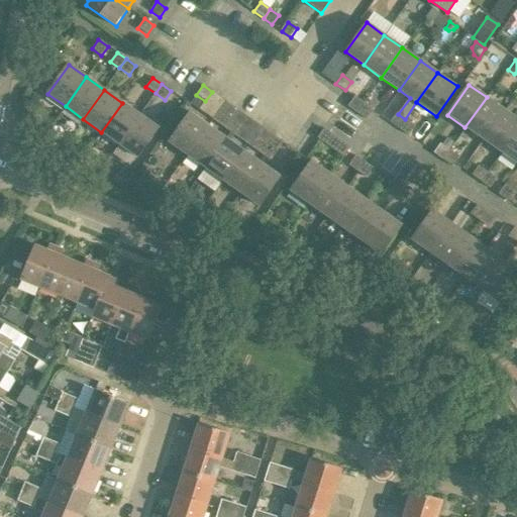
[(346,106),(355,112),(363,103),(353,96),(346,106)]
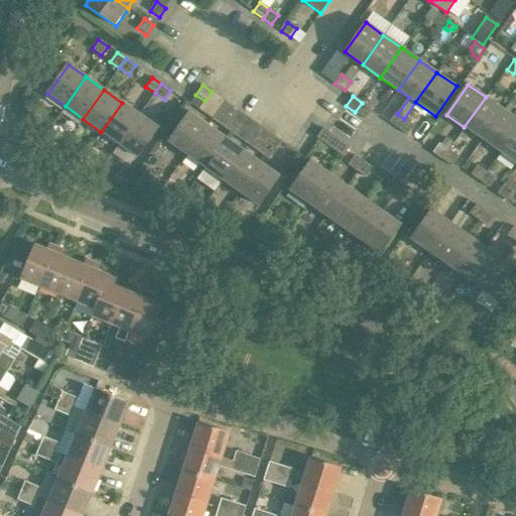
[(486,97),(464,127),(482,140),(503,110),(486,97)]
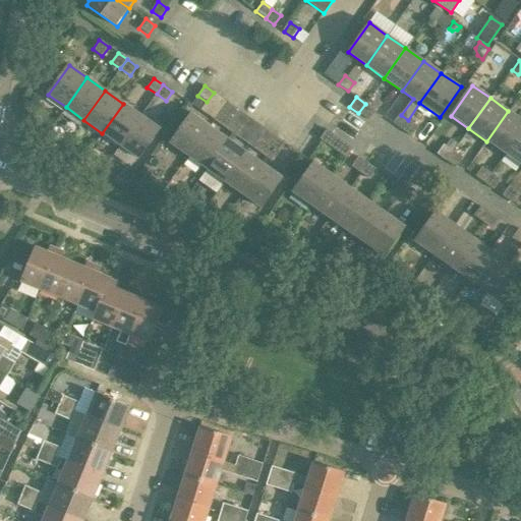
[(123,104),(102,133),(120,146),(140,116),(123,104)]
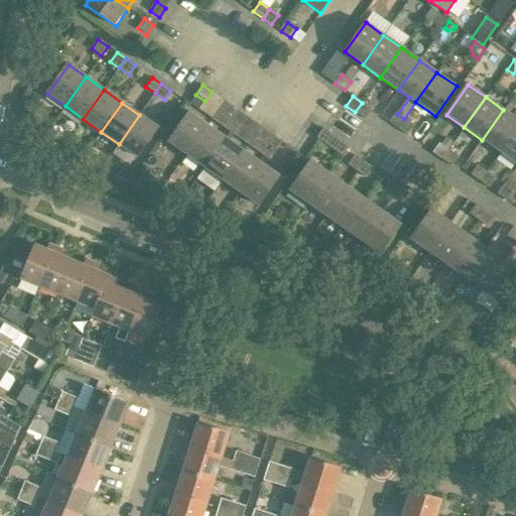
[(371,110),(362,103),(355,112),(365,119),(371,110)]
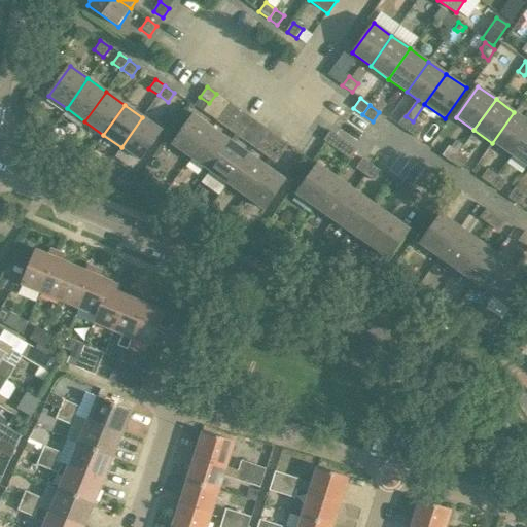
[(243,112),(237,123),(246,129),(252,119),(243,112)]
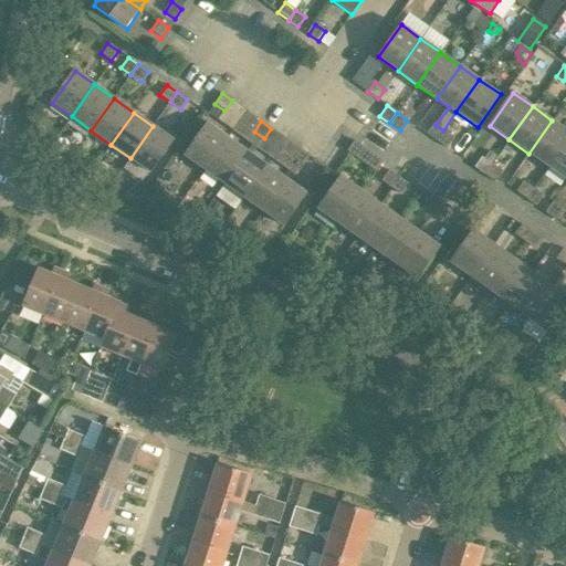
[(565,129),(552,121),(528,154),(548,167),(565,142),(565,129)]
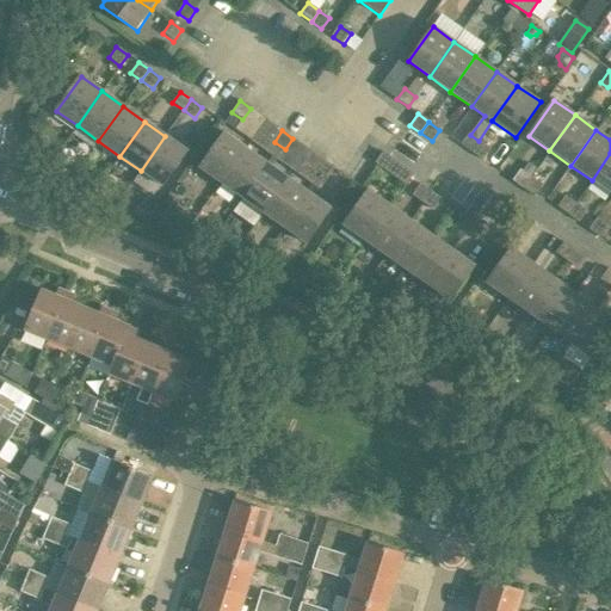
[(199,167),(221,184),(246,148),(223,133),(199,167)]
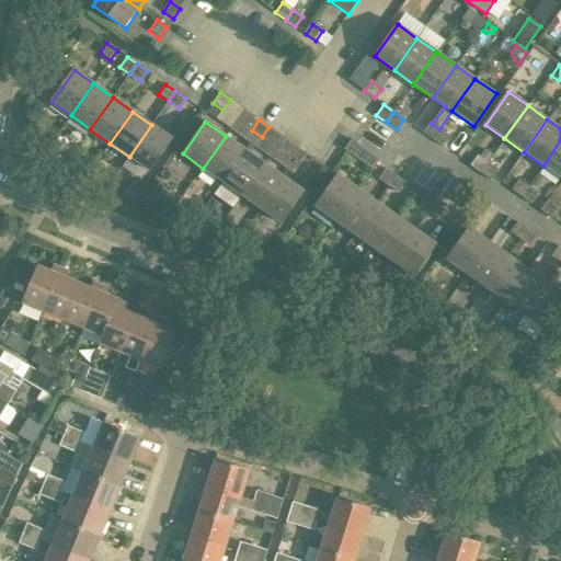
[(430,123),(423,133),(432,139),(439,129),(432,124),(430,123)]
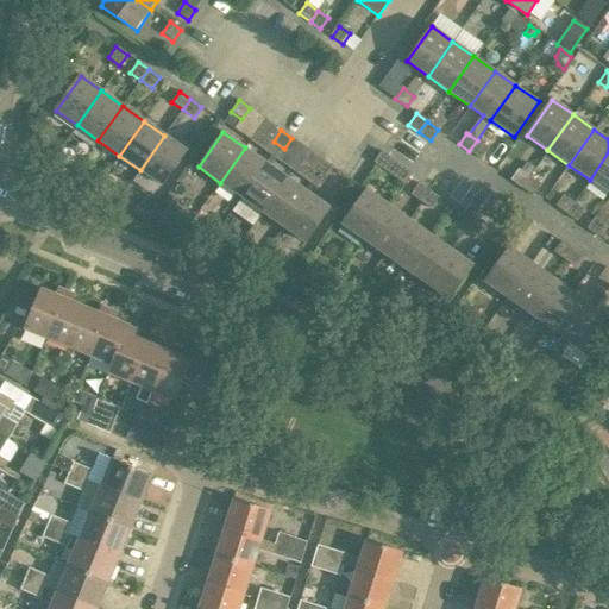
[(187,151),(164,136),(140,170),(162,187),(187,151)]
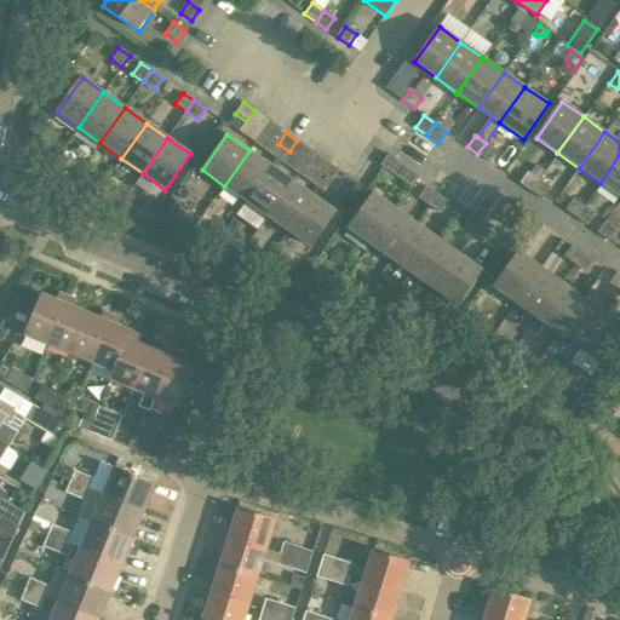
[(477,154),(489,162),(498,151),(486,143),(477,154)]
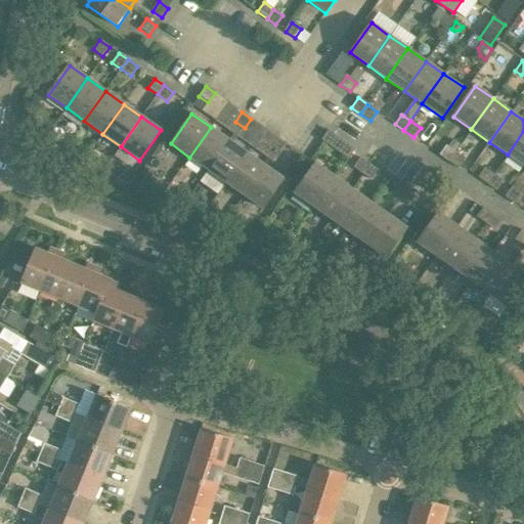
[(237,137),(245,128),(235,122),(228,131),(237,137)]
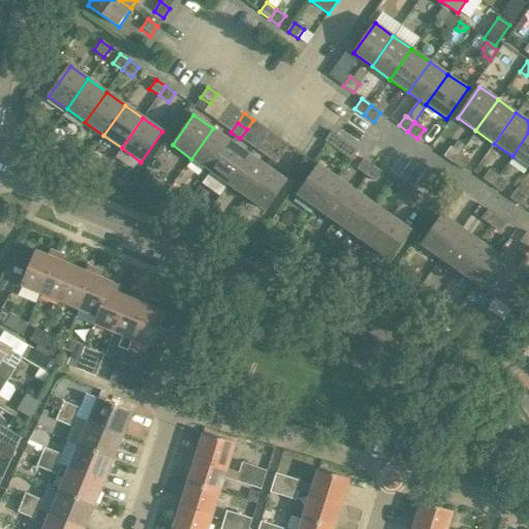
[(213,128),(191,159),(210,172),(230,142),(213,128)]
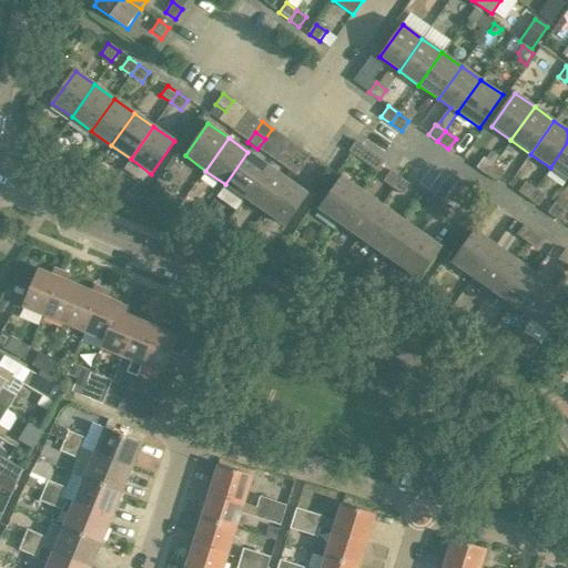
[(567,142),(550,168),(567,180),(567,142)]
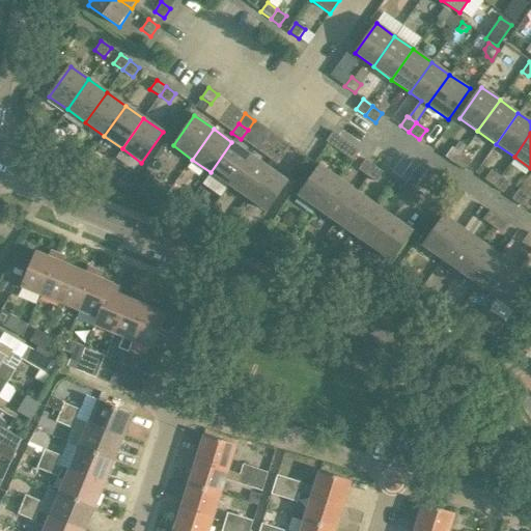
[(281,139),(275,148),(284,156),(291,146),(281,139)]
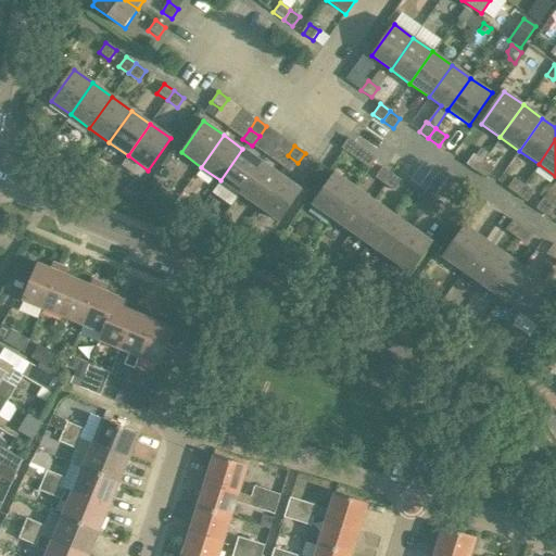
[(242,149),(220,180),(239,193),(262,162),(242,149)]
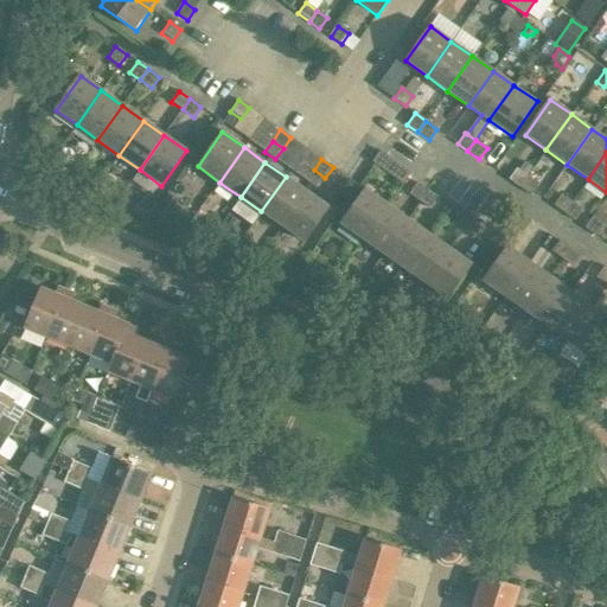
[(517,170),(509,180),(521,189),(528,177),(534,168),(525,163),(519,171),(517,170)]
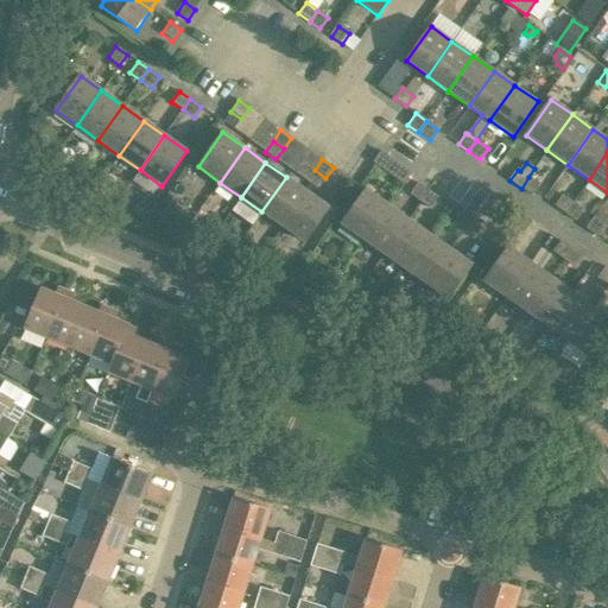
[(407,171),(400,165),(392,176),(403,183),(411,173),(407,171)]
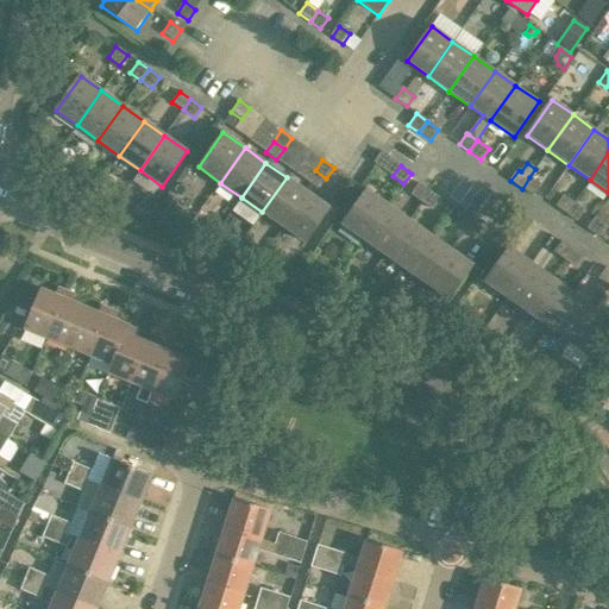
[(319,189),(326,179),(315,170),(308,181),(319,189)]
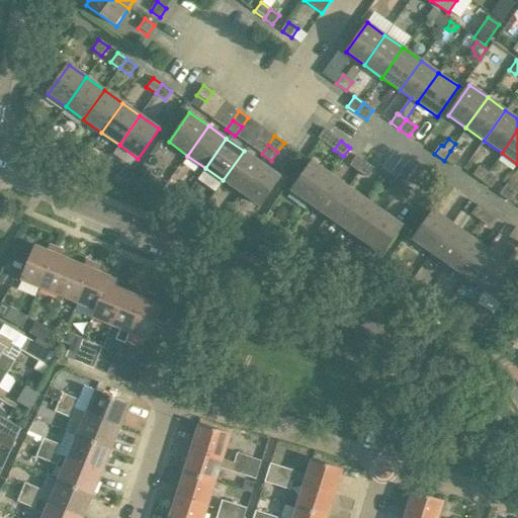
[(244,151),(223,180),(241,194),(262,164),(244,151)]
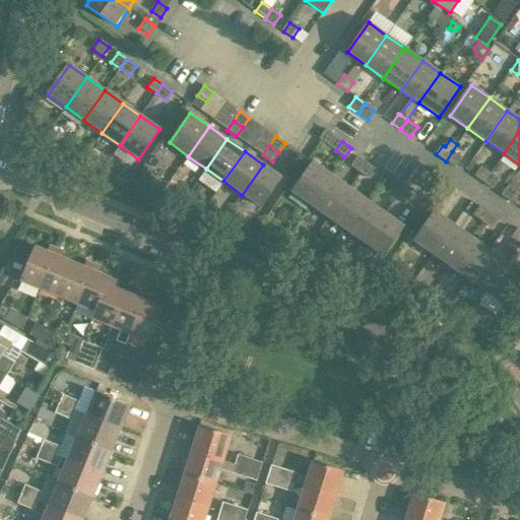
[(460,157),(452,151),(446,161),(453,167),(460,157)]
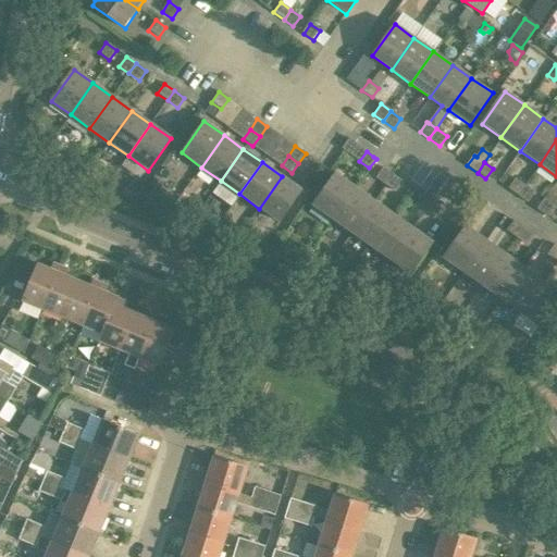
[(375,178),(385,185),(392,175),(382,168),(375,178)]
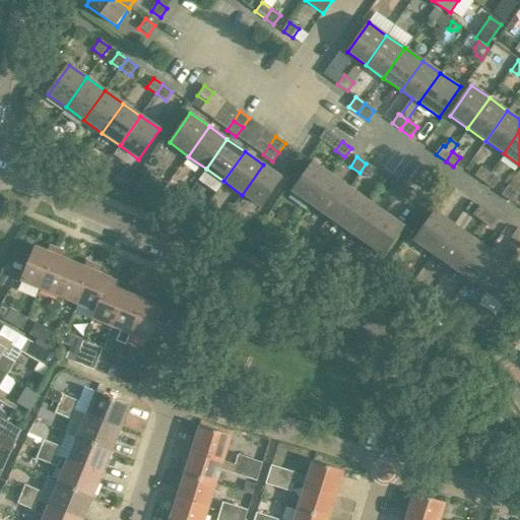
[(290,192),(310,206),(331,177),(312,163),(290,192)]
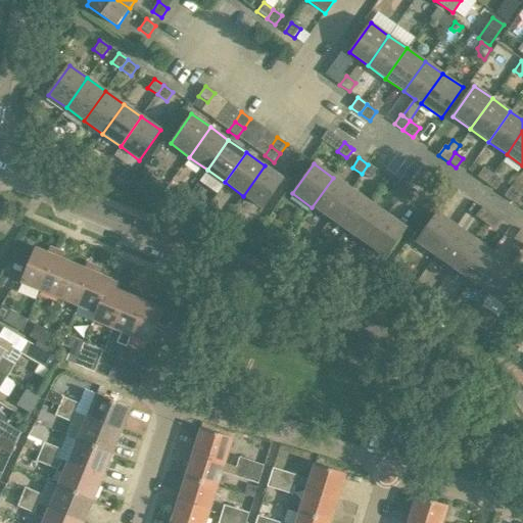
[(377,171),(368,164),(362,174),(371,181),(377,171)]
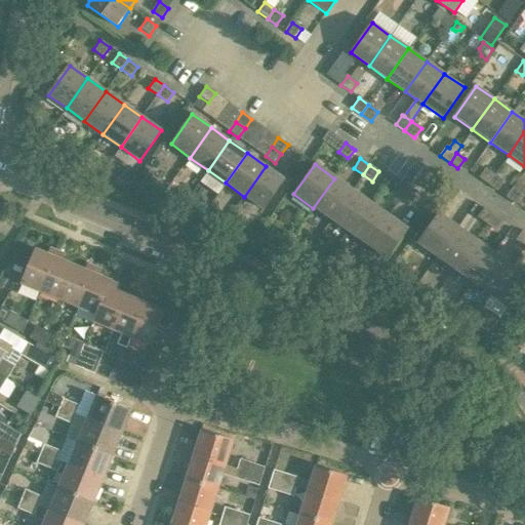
[(284,179),(266,166),(244,197),(263,209),(284,179)]
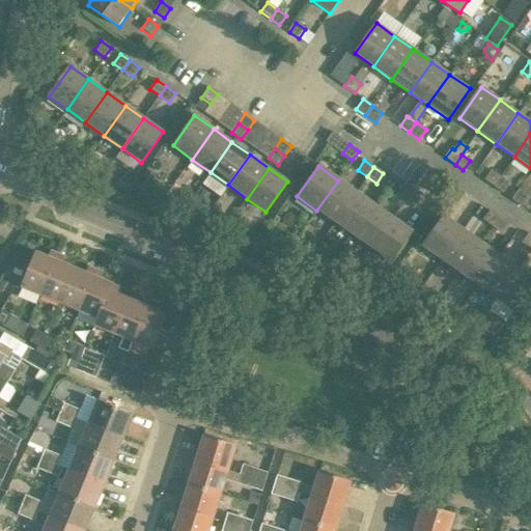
[(483,179),(493,187),(500,176),(491,170),(483,179)]
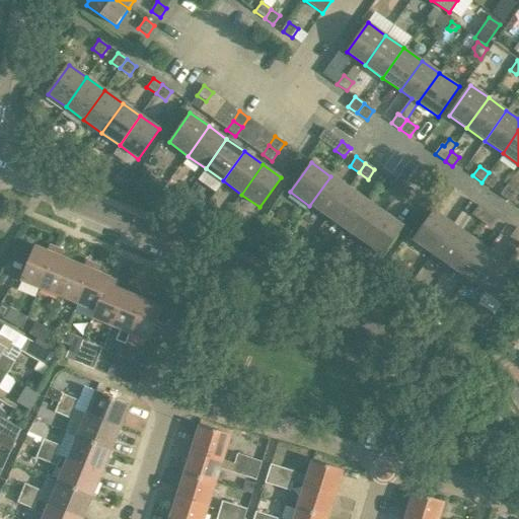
[(498,179),(489,172),(482,182),(492,189),(498,179)]
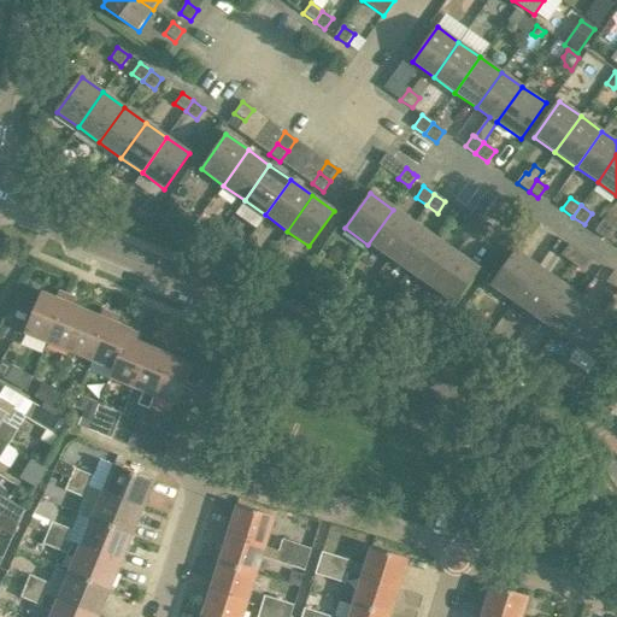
[(393,210),(368,245),(389,259),(413,224),(393,210)]
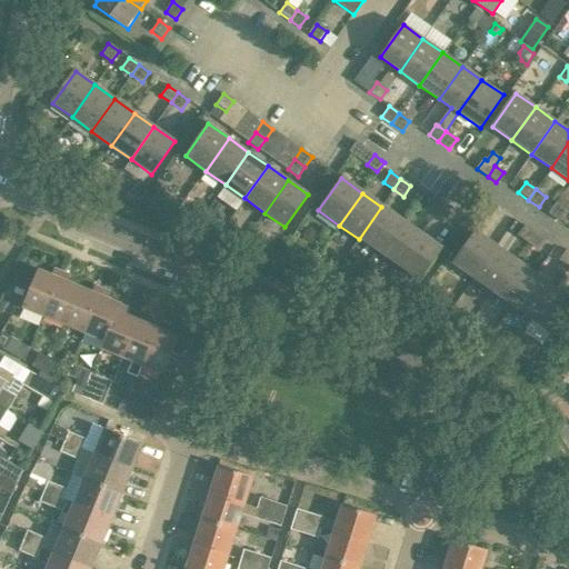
[(497,207),(487,199),(479,210),(490,217),(497,207)]
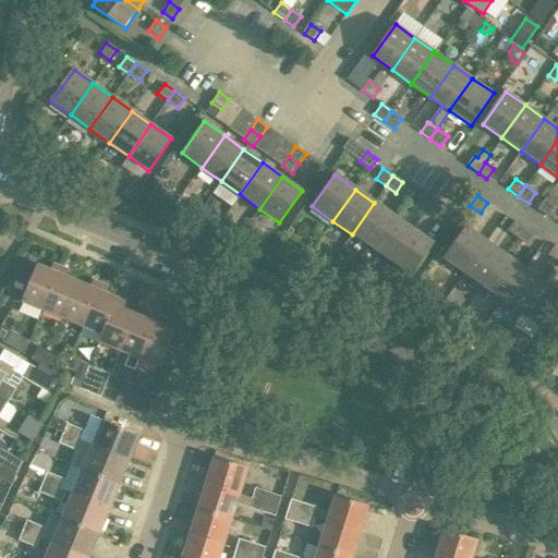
[(414,206),(424,213),(432,203),(422,196),(414,206)]
